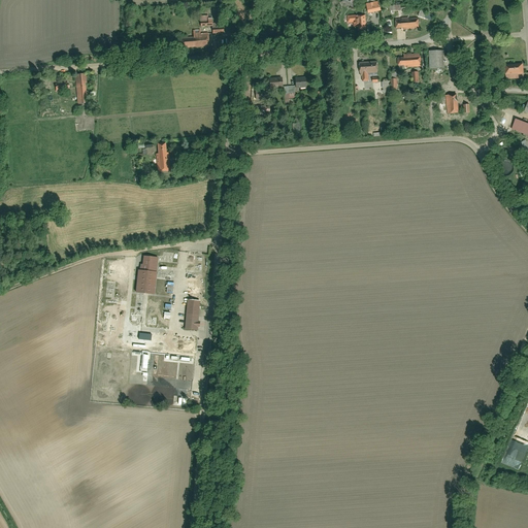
[(369,13),(376,11),(383,10),(378,3),(366,5),(369,13)]
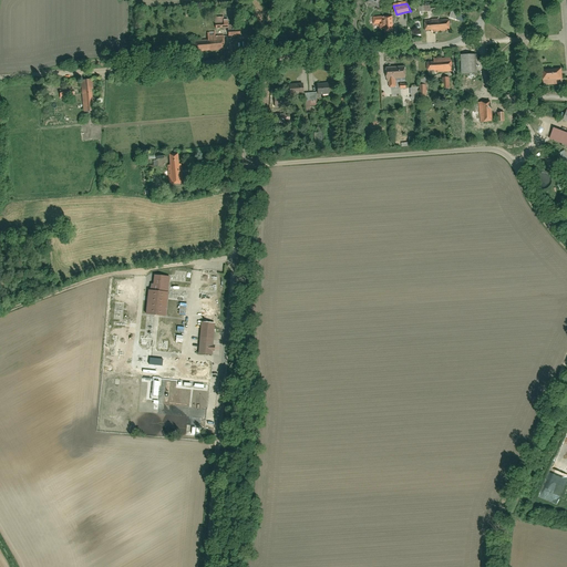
[(461,14),(450,11),(449,16),(460,20),(461,14)]
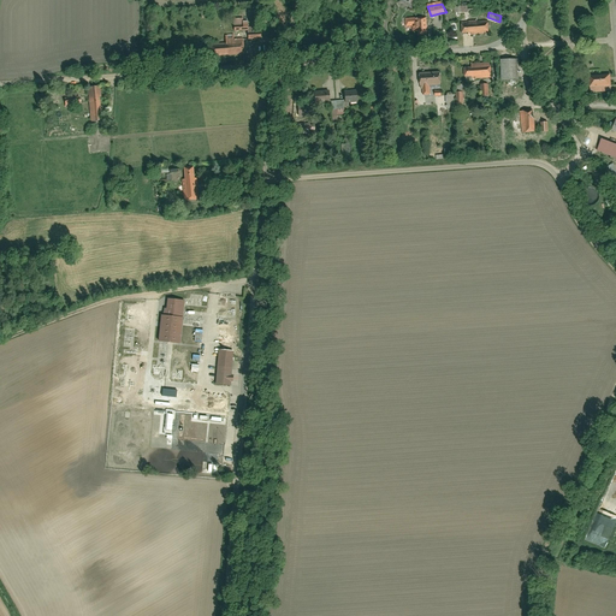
[(421,18),(407,19),(408,35),(422,35),(421,18)]
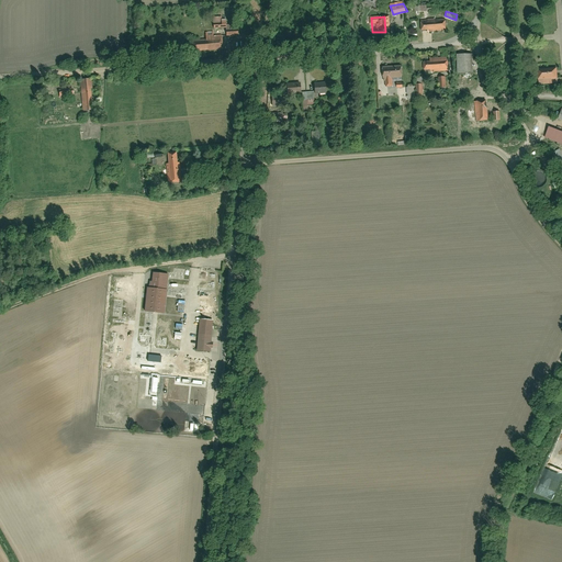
[(447,19),(420,20),(422,31),(447,29),(447,19)]
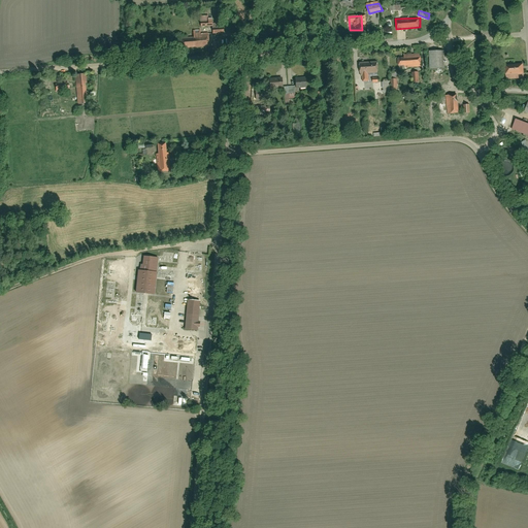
[(179,34),(180,47),(207,46),(206,30),(193,31),(193,34),(179,34)]
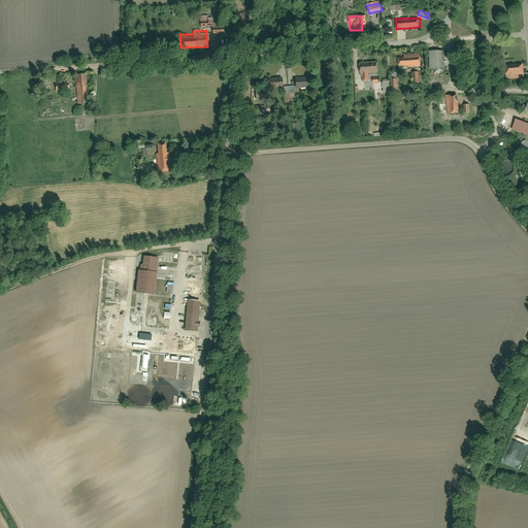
[(444,51),(429,51),(430,69),(437,68),(437,73),(446,73),(446,68),(444,51)]
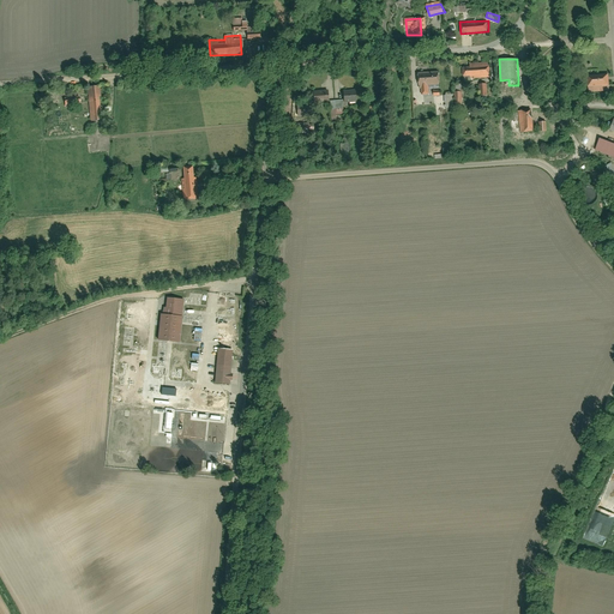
[(488,62),(464,64),(465,79),(489,78),(488,62)]
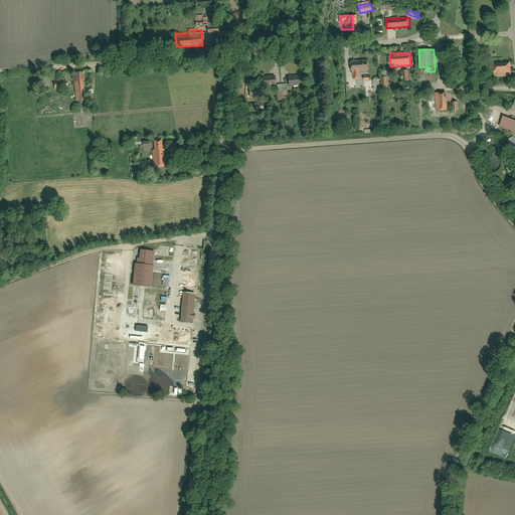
[(369,60),(350,61),(351,79),(361,78),(361,70),(369,70),(369,60)]
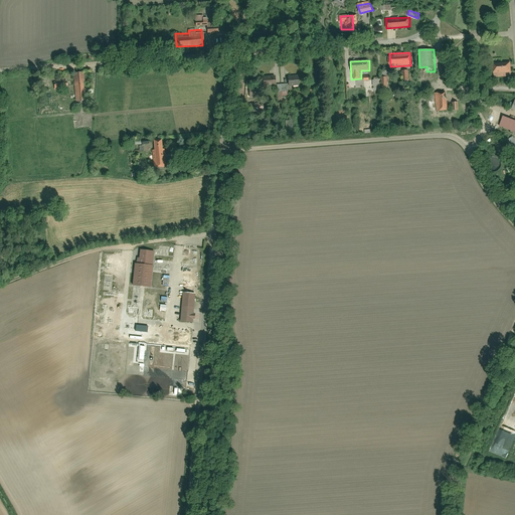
[(510,62),(493,63),(494,73),(494,77),(511,76),(511,72),(510,62)]
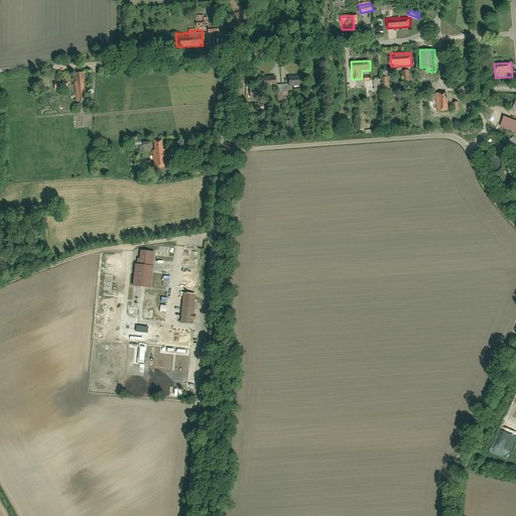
[(84,73),(74,74),(77,102),(88,101),(86,89),(84,90),(83,82),(85,81),(84,73)]
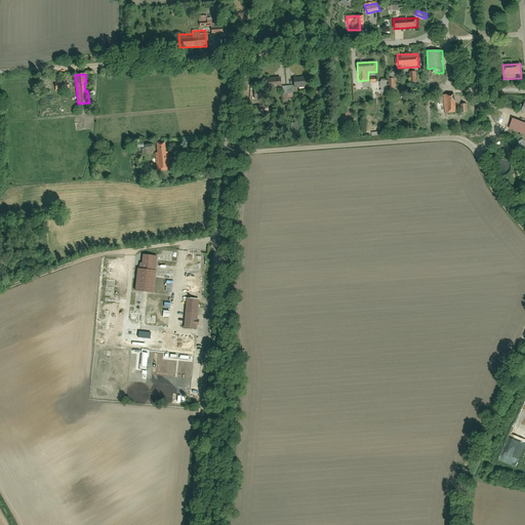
[(310,76),(290,77),(291,90),(310,89),(310,76)]
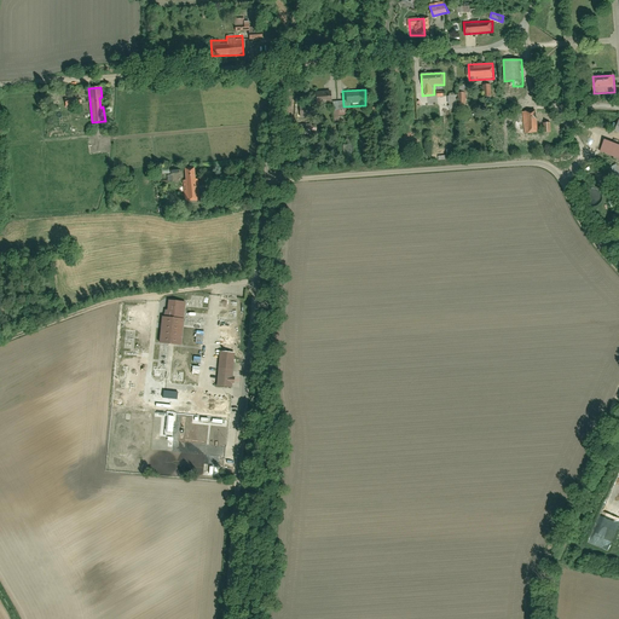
[(325,117),(324,92),(301,92),(302,117),(325,117)]
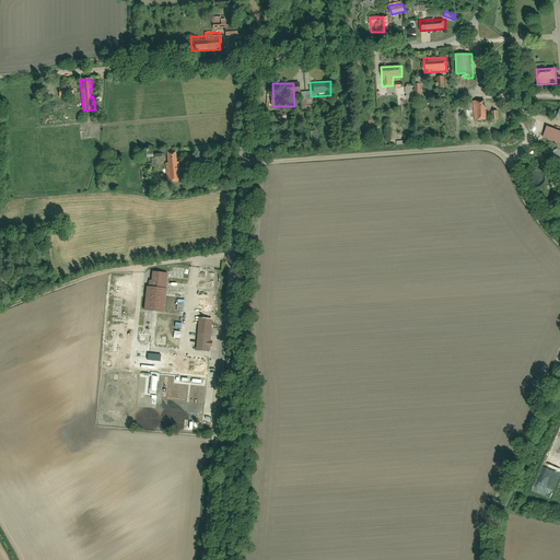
[(72,89),(59,90),(60,98),(65,98),(65,95),(73,94),(72,89)]
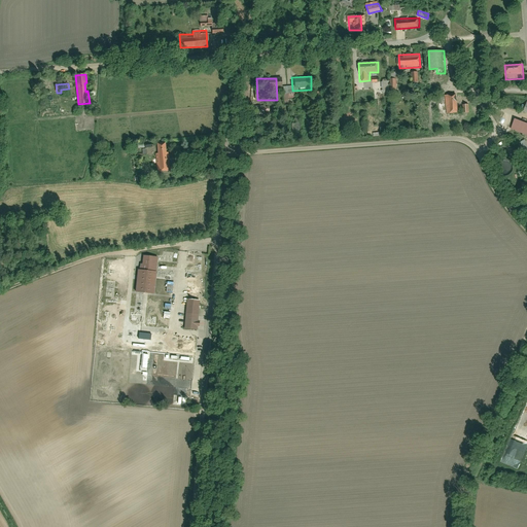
[(463,94),(445,96),(447,113),(458,112),(457,104),(464,103),(463,94)]
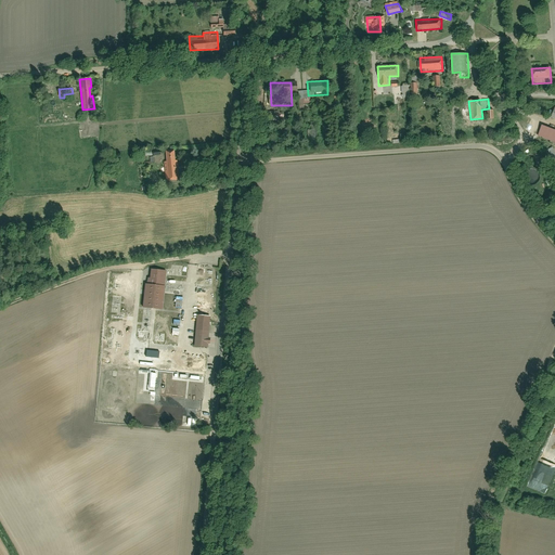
[(308,130),(308,137),(318,137),(317,121),(311,121),(311,129),(308,130)]
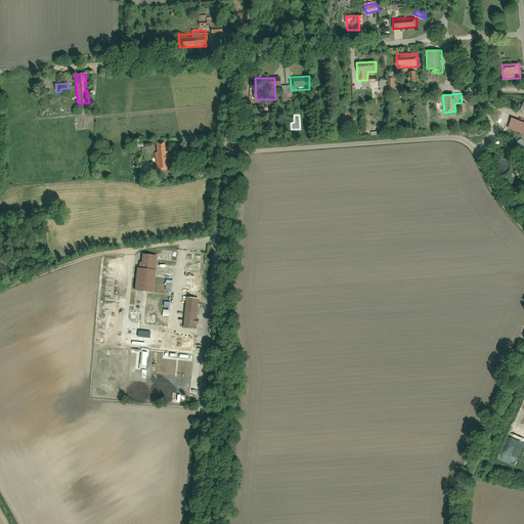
[(523,121),(513,118),(509,129),(523,133),(523,121)]
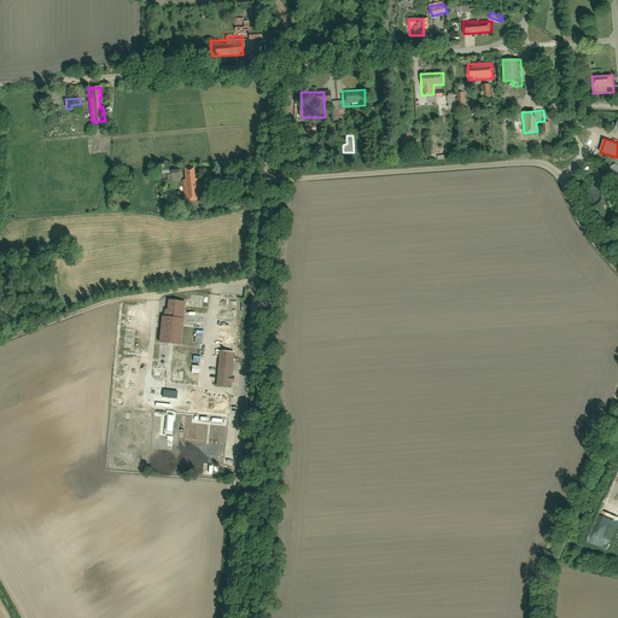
[(544,144),(518,147),(519,155),(546,151),(544,144)]
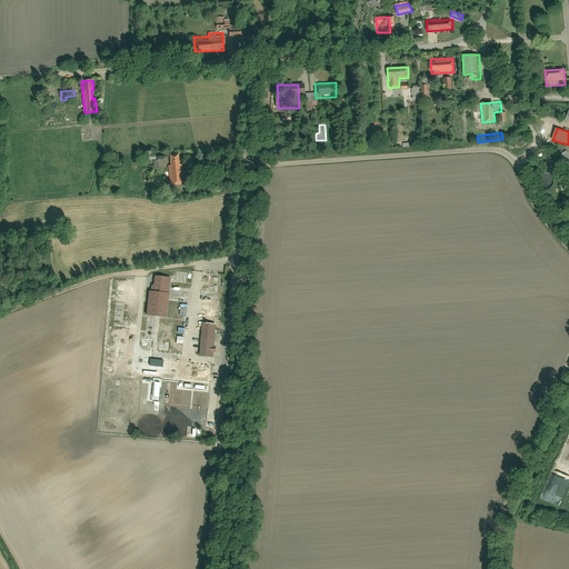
[(181,155),(163,156),(163,162),(153,162),(153,167),(163,167),(165,186),(182,185),(181,155)]
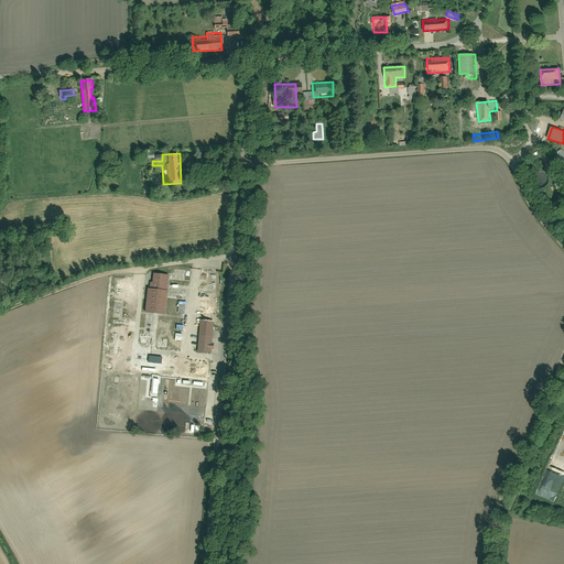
[(202,320),(198,353),(213,354),(215,322),(218,322),(220,295),(215,295),(217,271),(203,270),(201,294),(206,294),(204,321),(202,320)]
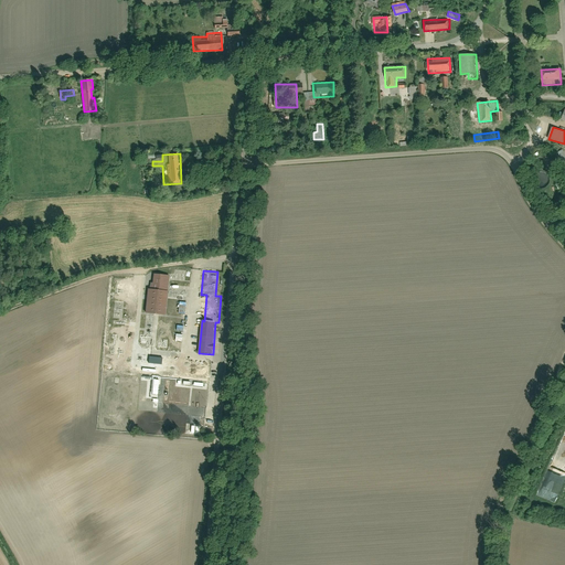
[(147,289),(145,313),(168,316),(171,276),(155,275),(153,283),(150,283),(150,290),(147,289)]
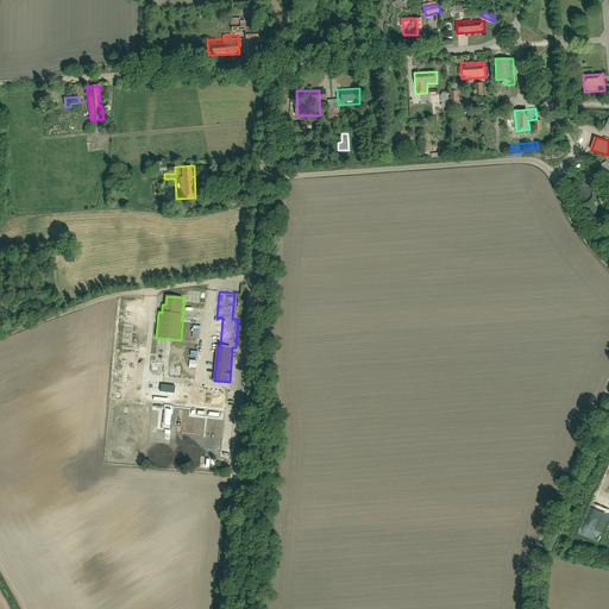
[(177,416),(176,437),(224,440),(226,410),(220,409),(220,405),(225,405),(226,391),(221,391),(221,389),(200,387),(200,391),(193,390),(193,399),(199,399),(199,408),(213,409),(213,419),(177,416)]
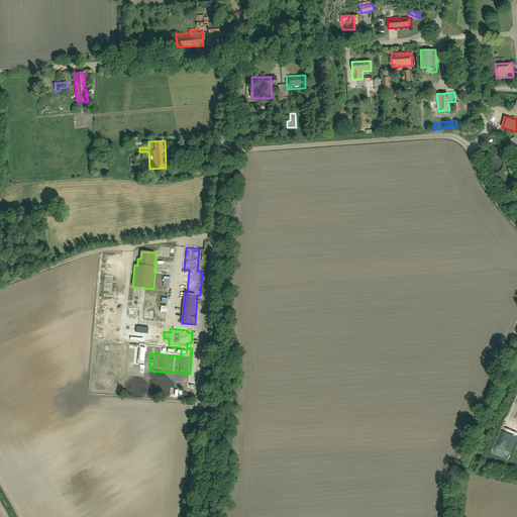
[(134,384),(133,390),(148,392),(149,386),(134,384)]
